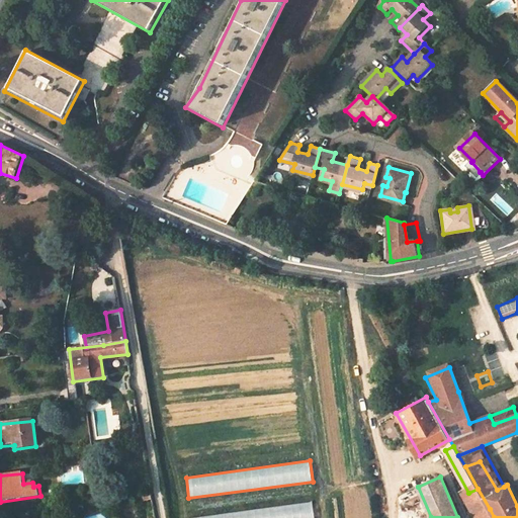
[(464,495),(476,516),(490,509),(478,489),(468,493),(464,495)]
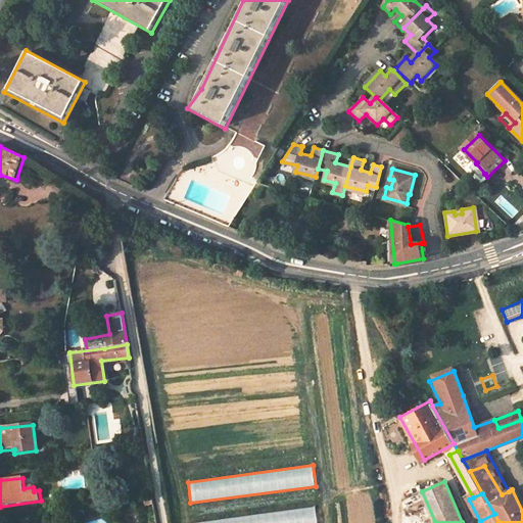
[(142,507),(154,505),(153,497),(142,500),(142,507)]
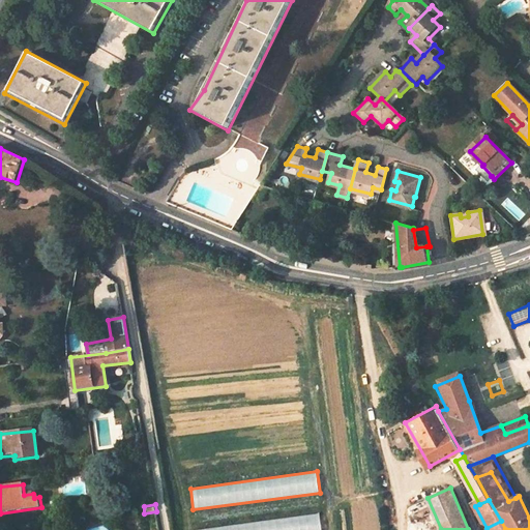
[(193,529),(321,529),(320,513),(194,529),(193,529)]
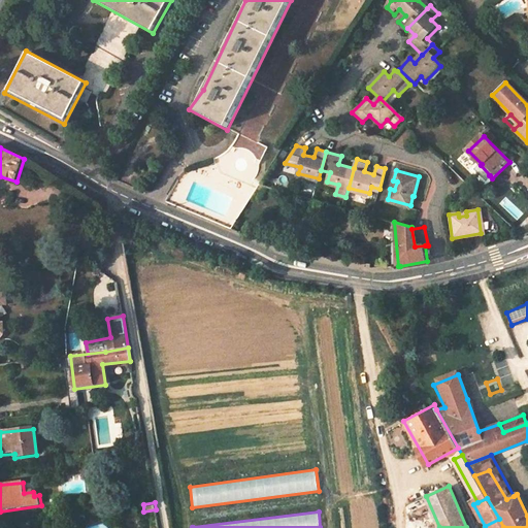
[(485,526),(485,527),(503,527),(499,519),(485,526)]
